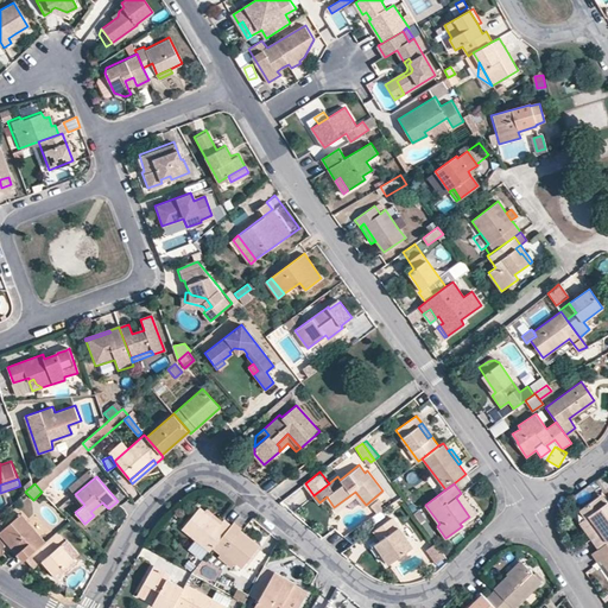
[(292,495),(299,502),(306,494),(299,488),(292,495)]
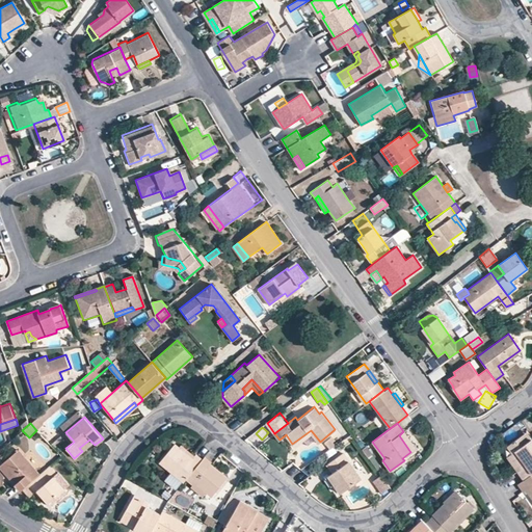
[(311,430),(292,444),(295,447),(311,434),(318,444),(320,442),(311,430)]
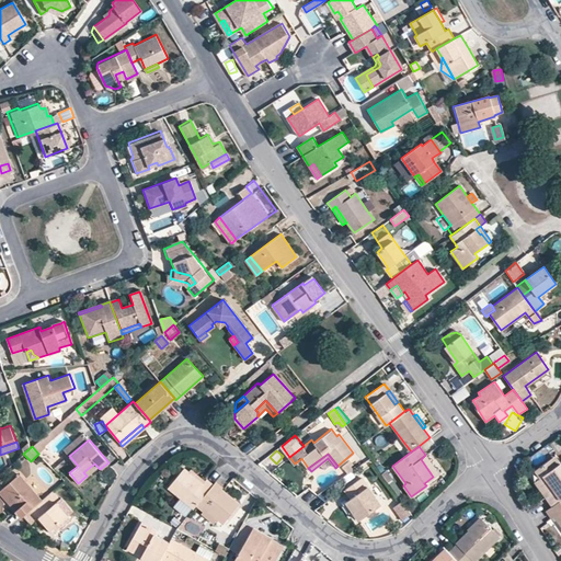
[(421,459),(433,477),(439,473),(425,455),(421,459)]
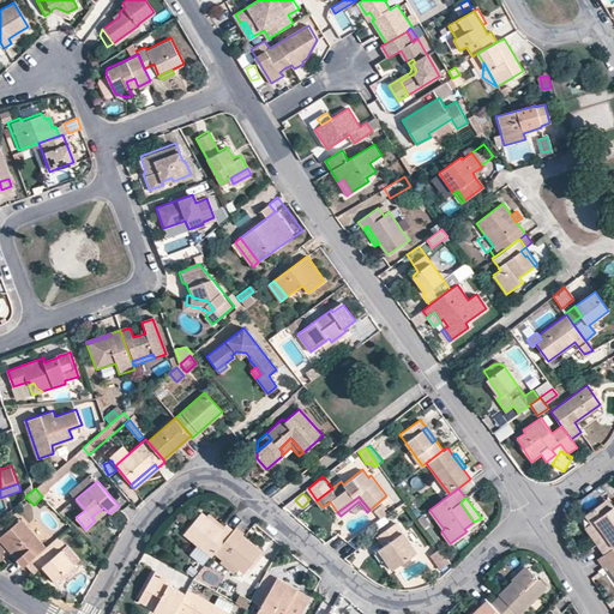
[(597,543),(605,554),(613,546),(613,509),(613,507),(609,510),(605,501),(585,515),(591,523),(603,540),(597,543)]
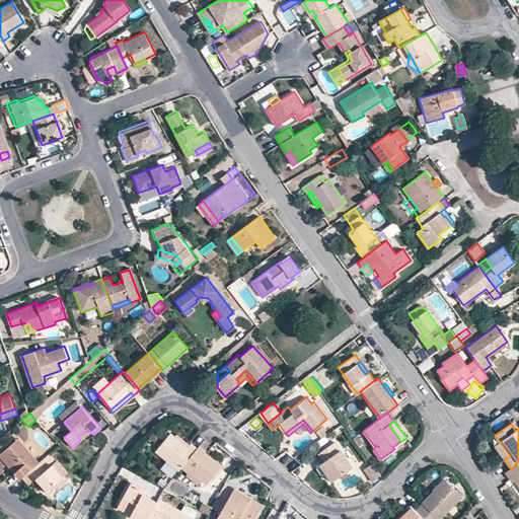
[(87,429),(77,437),(80,440),(90,432),(87,429)]
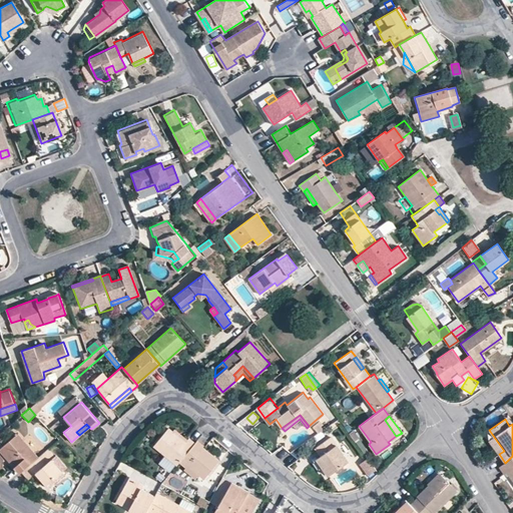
[(166,430),(154,445),(176,464),(179,462),(194,443),(188,438),(185,441),(183,443),(166,430)]
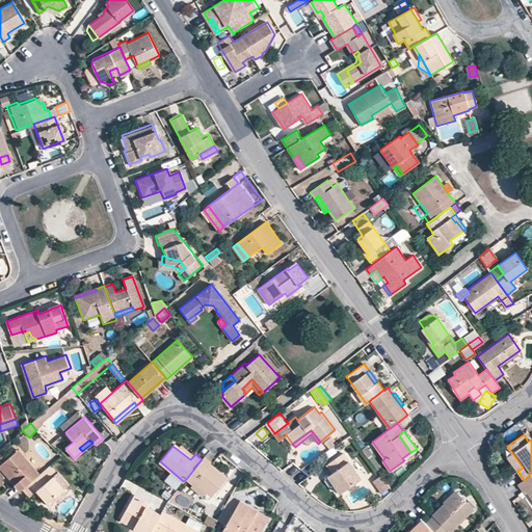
[(275,457),(284,461),(289,451),(281,447),(275,457)]
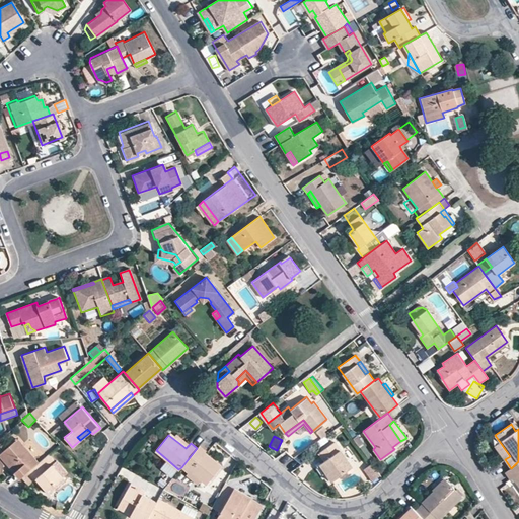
[(13,471),(19,478),(22,476),(28,471),(39,462),(17,439),(2,453),(15,469),(13,471)]
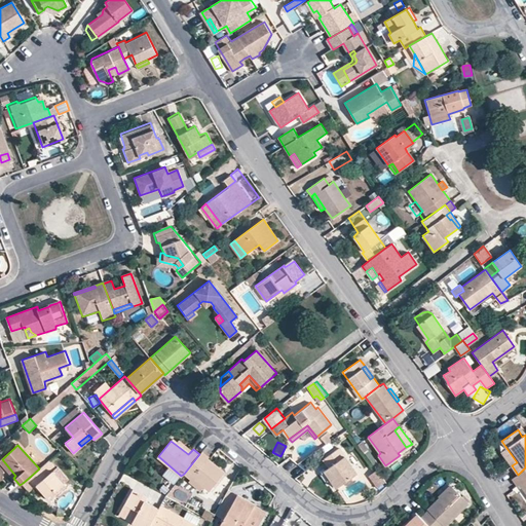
[(357,473),(338,448),(323,459),(328,467),(333,475),(330,478),(336,487),(357,473)]
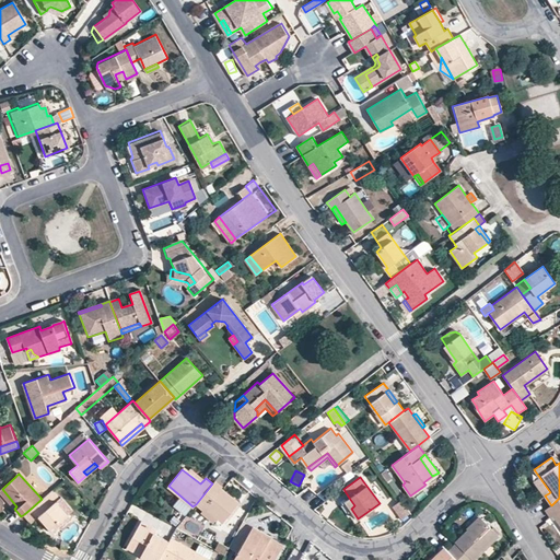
[(550,492),(539,477),(534,480),(545,496),(550,492)]
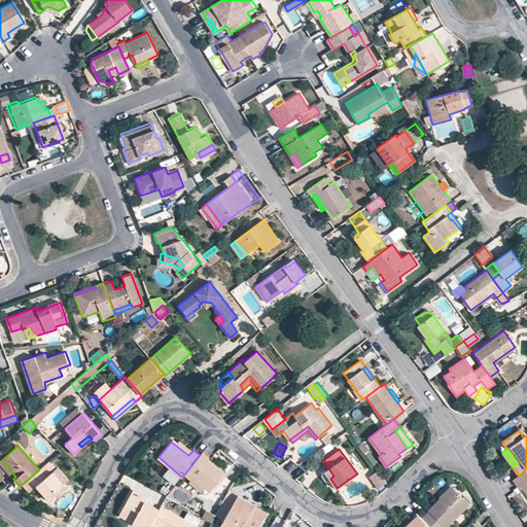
[(200,455),(184,475),(190,480),(192,478),(209,491),(224,473),(207,459),(209,457),(203,451),(200,455)]
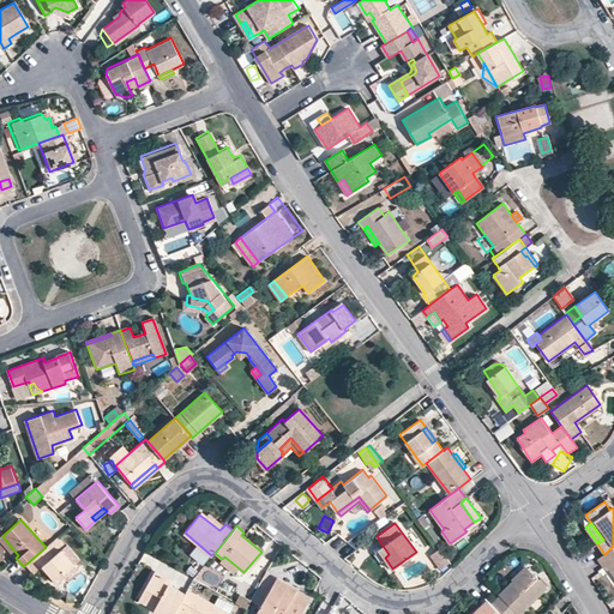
[(18,555),(2,536),(0,536),(0,540),(16,558),(18,555)]
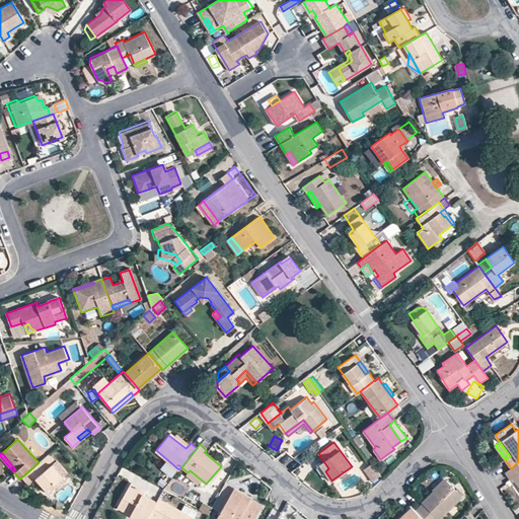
[(56,462),(49,454),(39,462),(28,471),(35,478),(33,479),(39,486),(41,484),(51,496),(68,482),(53,465),(56,462)]
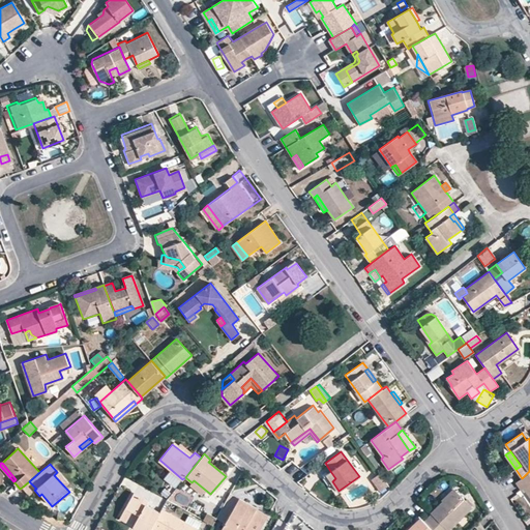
[(335,478),(330,471),(322,477),(327,484),(332,481),(335,478)]
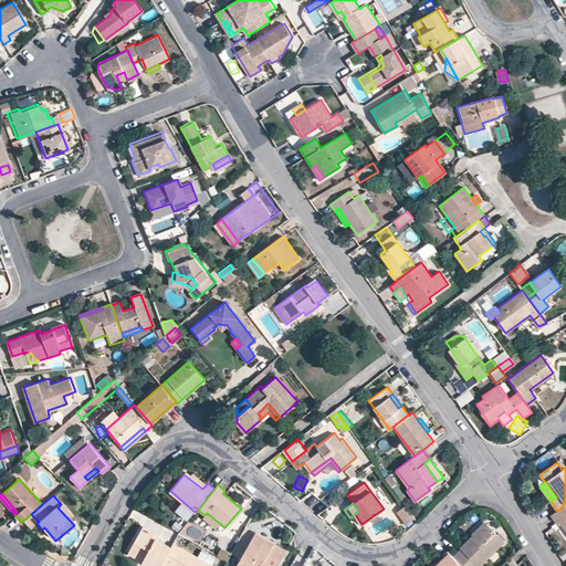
[(558,521),(565,530),(565,503),(557,511),(551,515),(556,522),(558,521)]
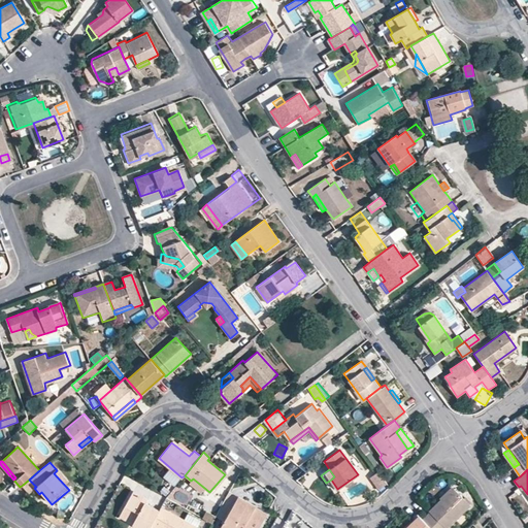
[(378,471),(369,479),(380,492),(389,485),(378,471)]
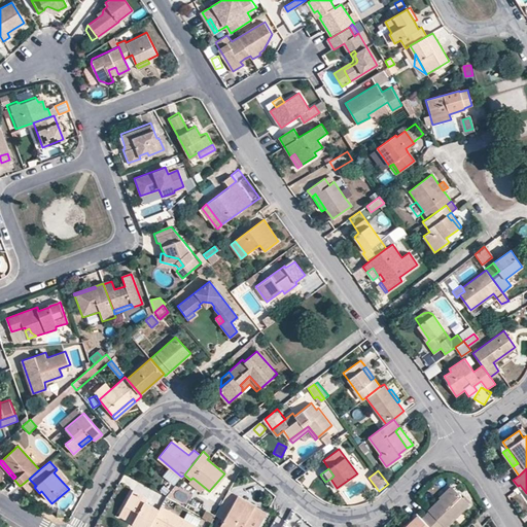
[(36,486),(29,479),(23,484),(30,491),(34,487),(36,486)]
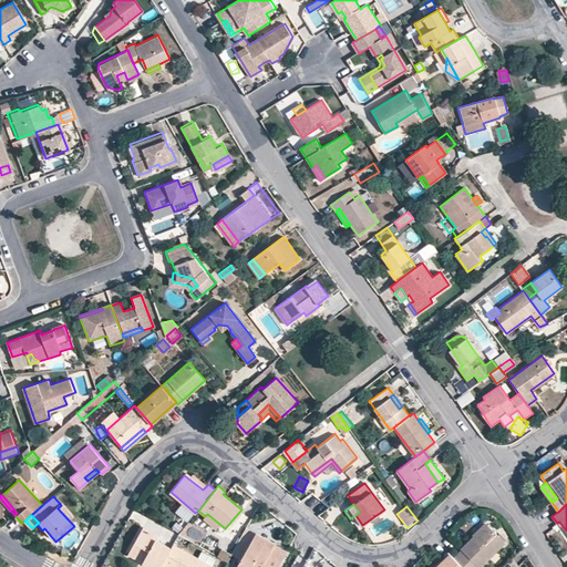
[(475,538),(488,526),(484,522),(471,534),(474,537),(475,538)]
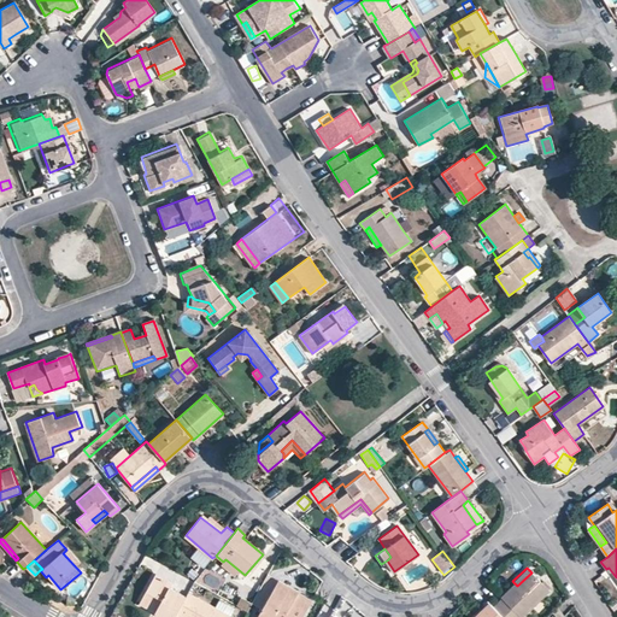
[(493,606),(503,616),(521,616),(548,591),(532,573),(517,586),(516,585),(501,598),(493,606)]
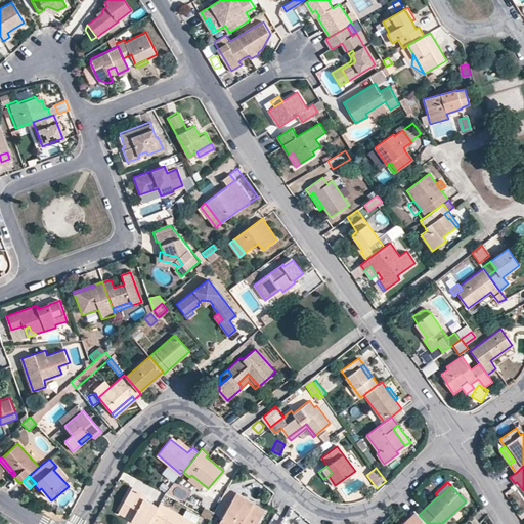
[(222,517),(236,492),(227,487),(213,512),(222,517)]
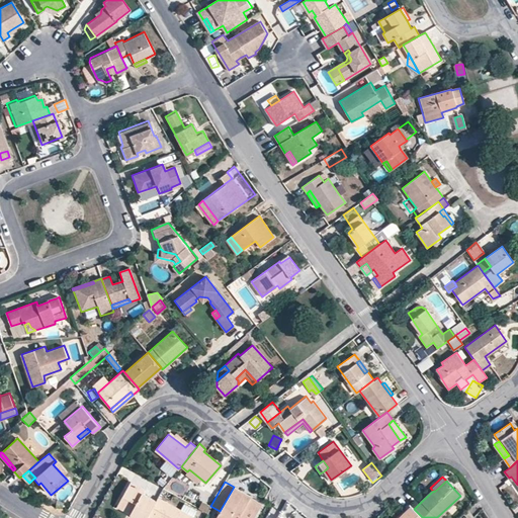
[(131,483),(119,501),(133,509),(131,513),(140,517),(146,517),(147,516),(156,501),(142,493),(143,490),(131,483)]
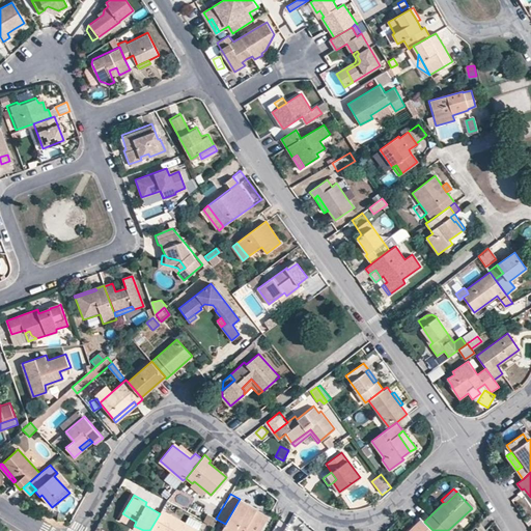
[(225,524),(221,530),(260,530),(269,518),(259,512),(257,515),(254,513),(255,510),(256,508),(240,499),(225,524)]
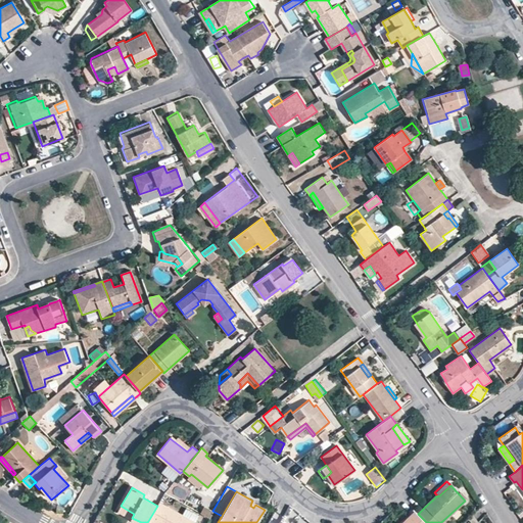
[(157,506),(148,521),(150,522),(193,522),(195,521),(159,502),(157,506)]
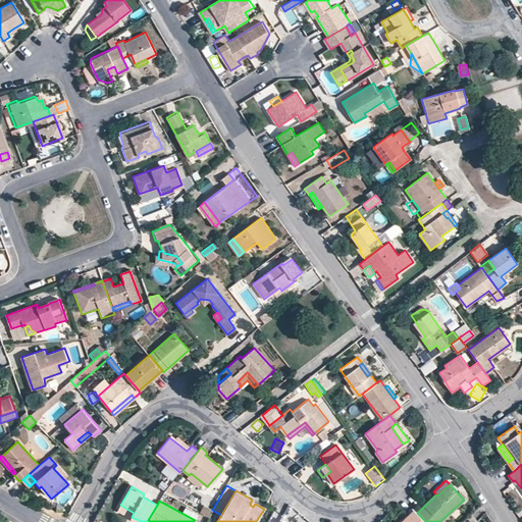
[(134,513),(120,505),(118,509),(132,517),(134,513)]
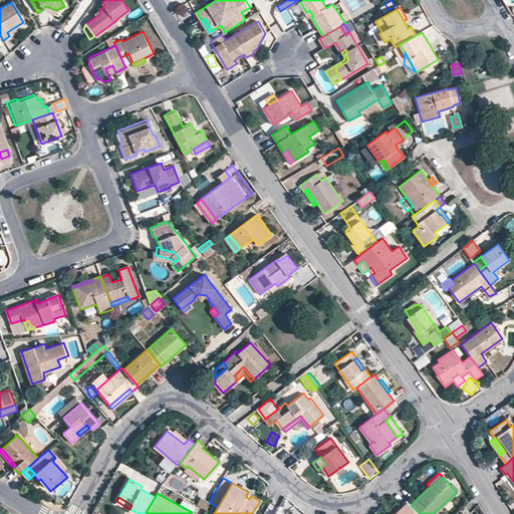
[(199,497),(196,502),(206,508),(209,502),(199,497)]
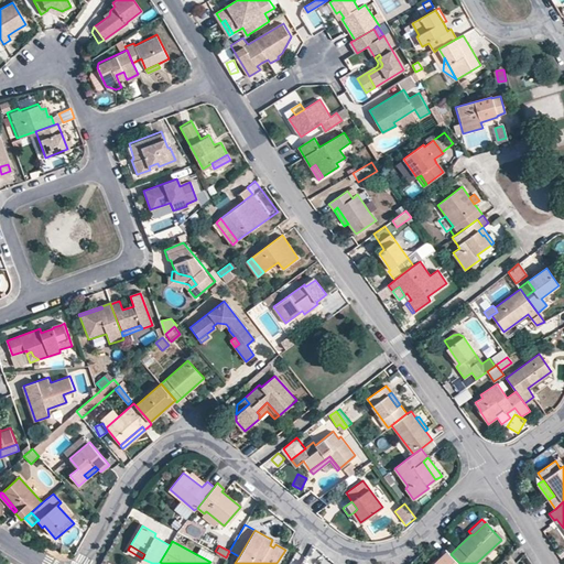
[(51,546),(49,552),(57,556),(60,552),(51,546)]
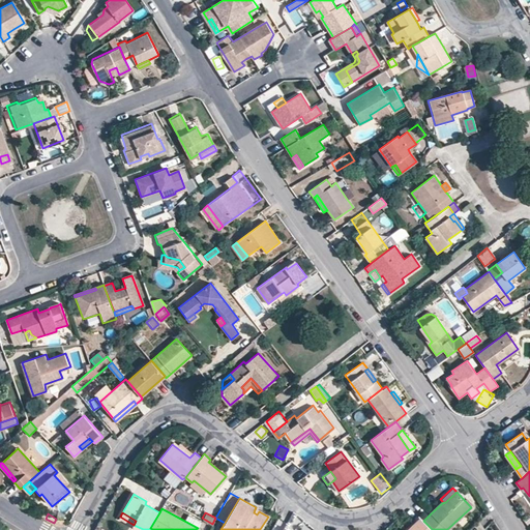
[(432,529),(423,521),(421,520),(410,529),(432,529)]
